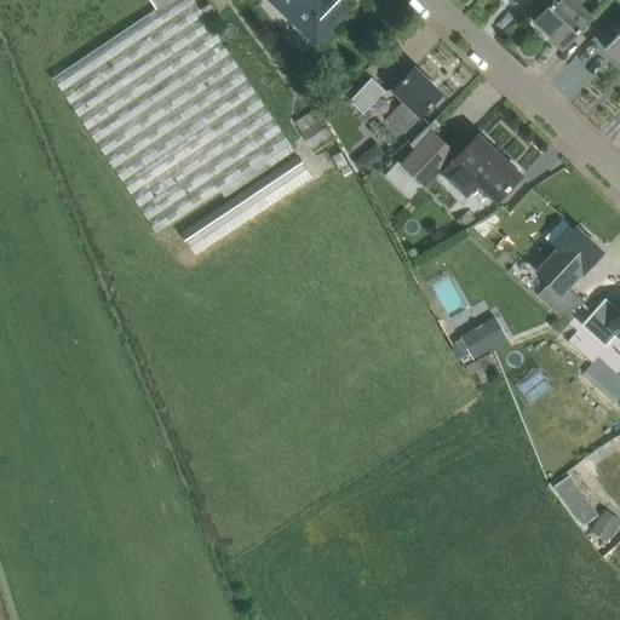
[(270,0),(316,44),(351,7),(343,0),(270,0)]
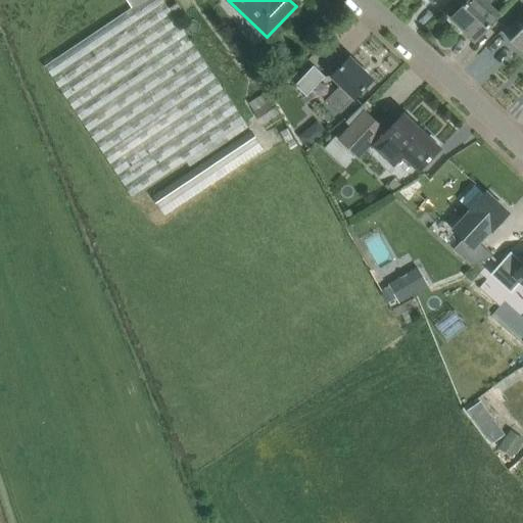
[(475,40),(482,33),(498,14),(486,3),(489,0),(467,0),(452,17),(475,40)]
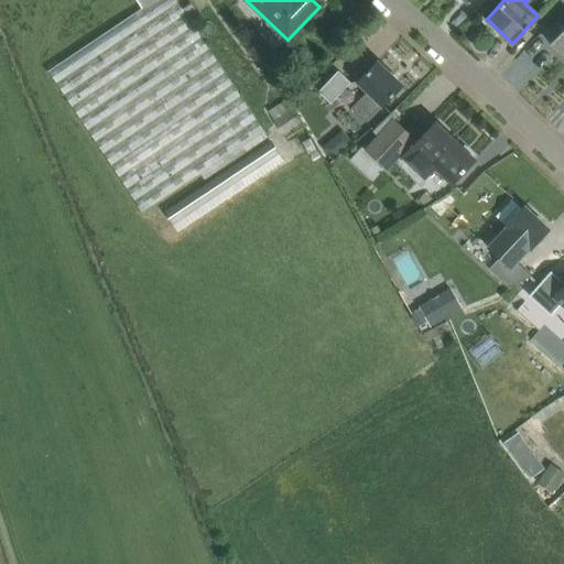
[(173,8),(50,84),(139,229),(262,154),(173,8)]
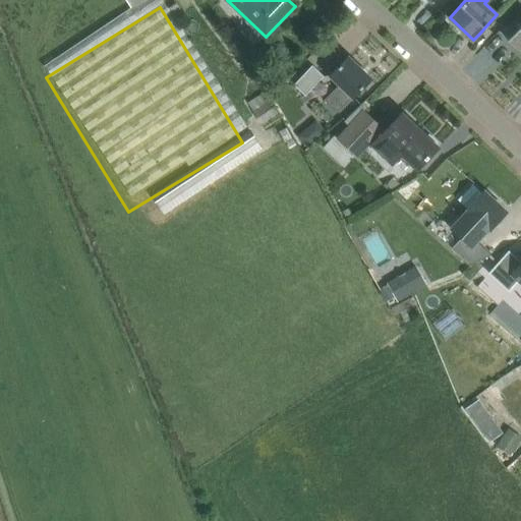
[(520,25),(509,40),(520,51),(520,25)]
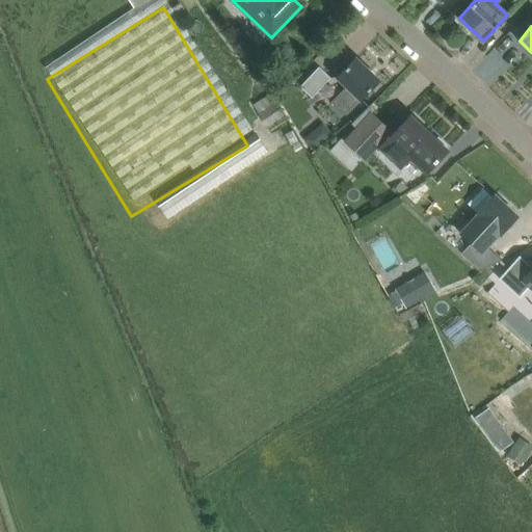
[(338,77),(346,85),(331,101),(345,115),(378,80),(355,58),(338,77)]
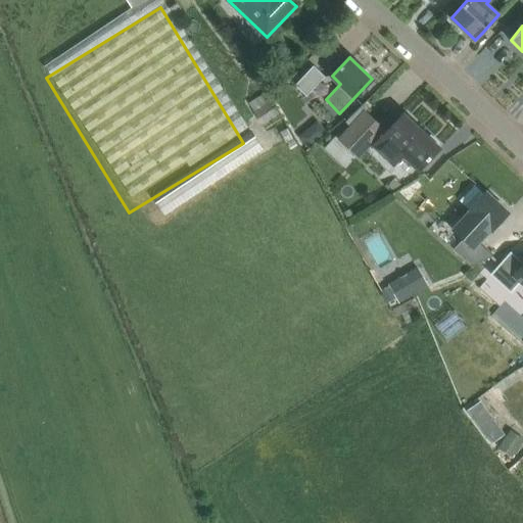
[(295,84),(306,95),(325,77),(314,65),(295,84)]
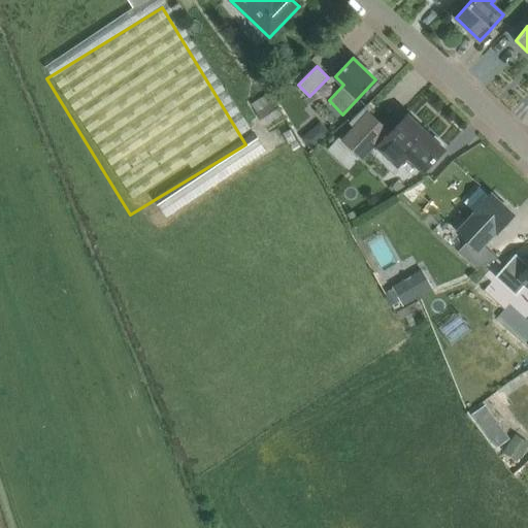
[(266,125),(283,114),(274,101),(273,102),(268,94),(253,103),(266,125)]
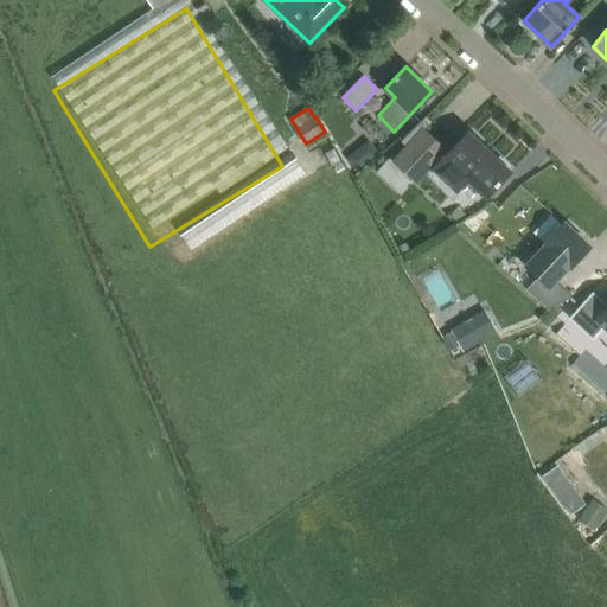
[(470,179),(487,196),(510,172),(506,168),(509,165),(500,157),(498,159),(467,131),(447,151),(425,129),(394,161),(396,163),(403,170),(415,181),(432,165),(458,190),(470,179)]
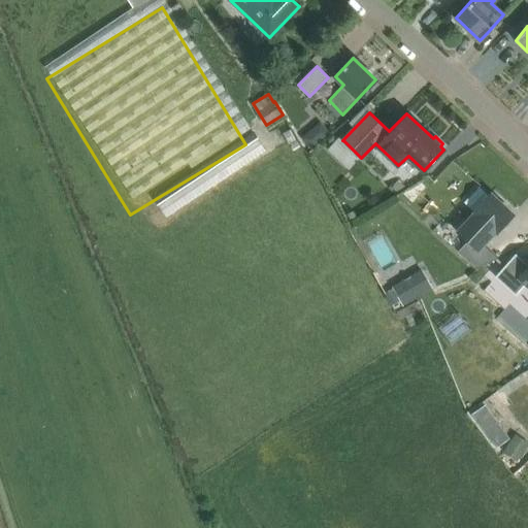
[(514,215),(491,193),(474,210),(475,211),(456,232),(476,253),(496,231),(497,232),(514,215)]
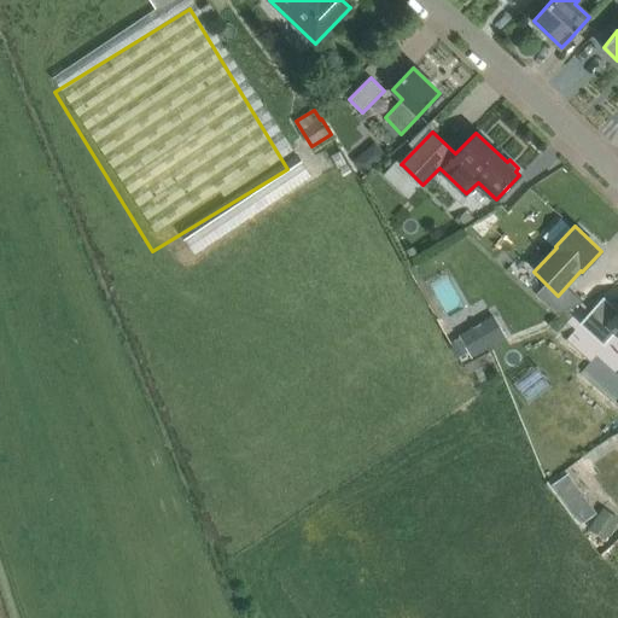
[(616,332),(617,334),(617,310),(604,298),(581,322),(605,344),(616,332)]
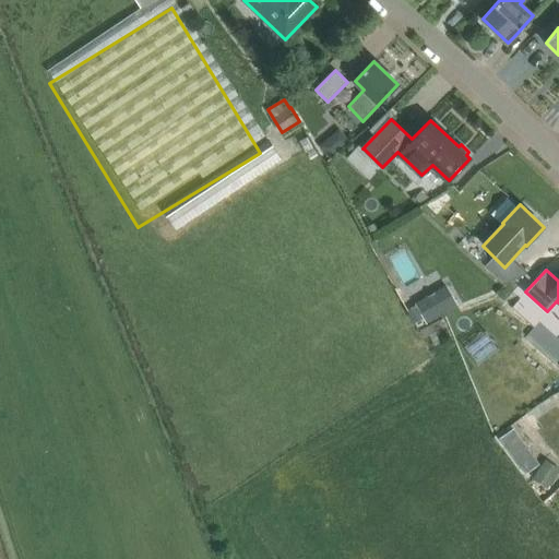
[(415,304),(416,306),(423,318),(426,323),(458,306),(447,286),(415,304)]
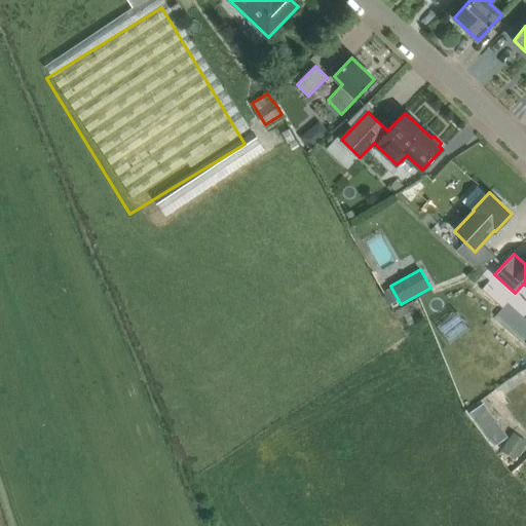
[(391,288),(383,292),(389,303),(398,299),(391,288)]
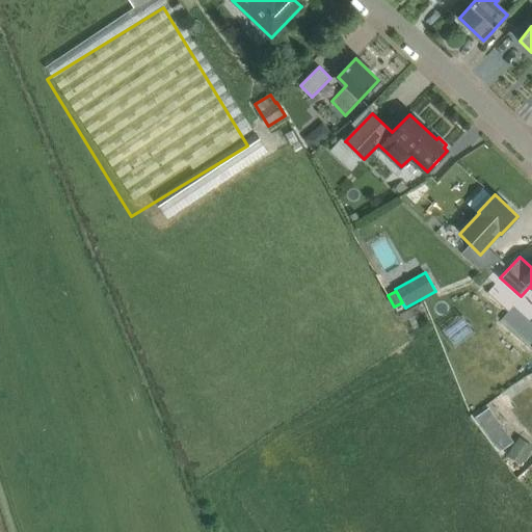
[(464,306),(484,341),(510,326),(490,292),(464,306)]
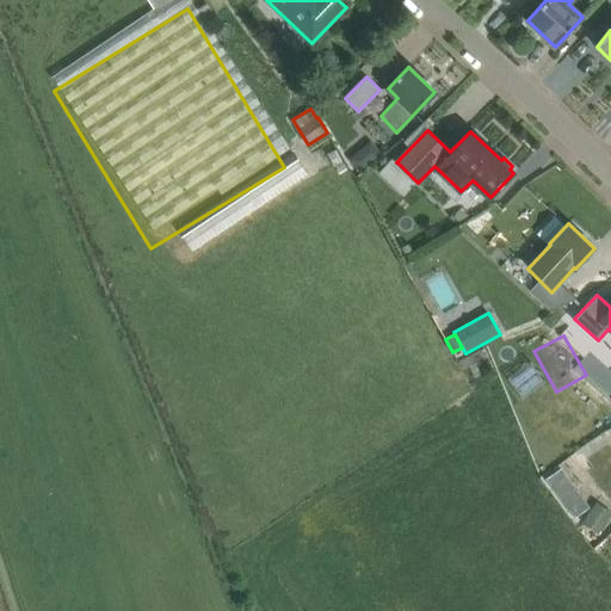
[(561,499),(575,488),(562,469),(547,480),(561,499)]
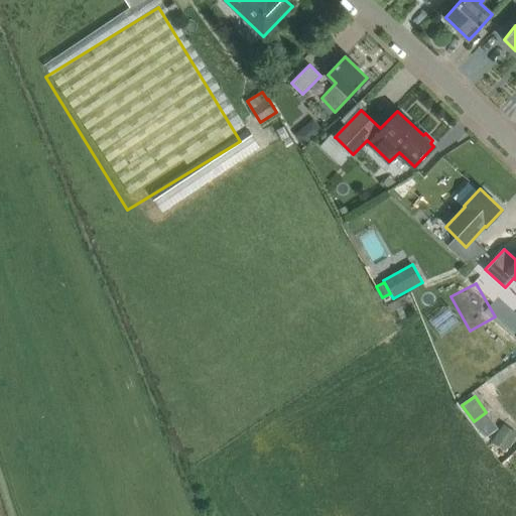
[(506,452),(515,437),(502,428),(492,441),(506,452)]
